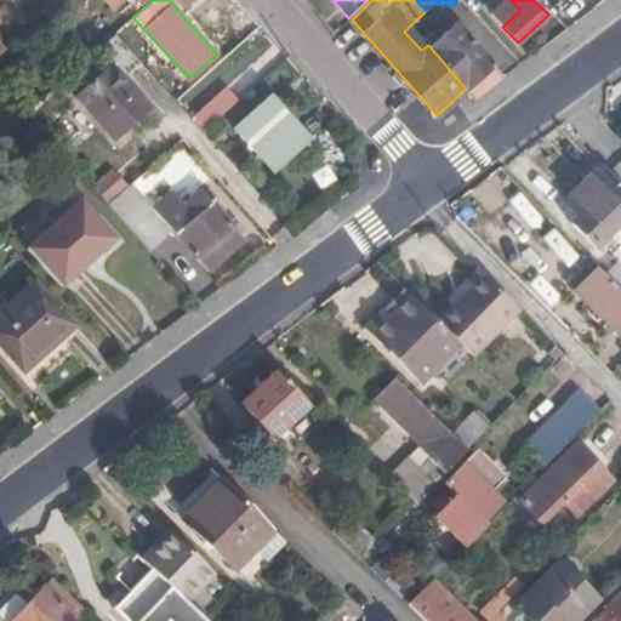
[(472,96),(502,75),(453,22),(428,45),(466,89),(472,96)]
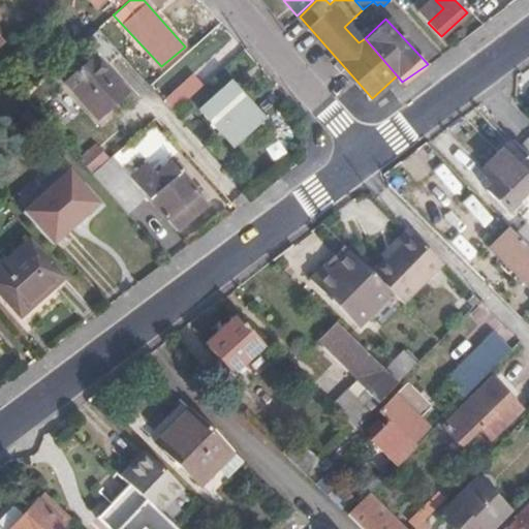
[(99,119),(129,93),(96,56),(66,82),(99,119)]
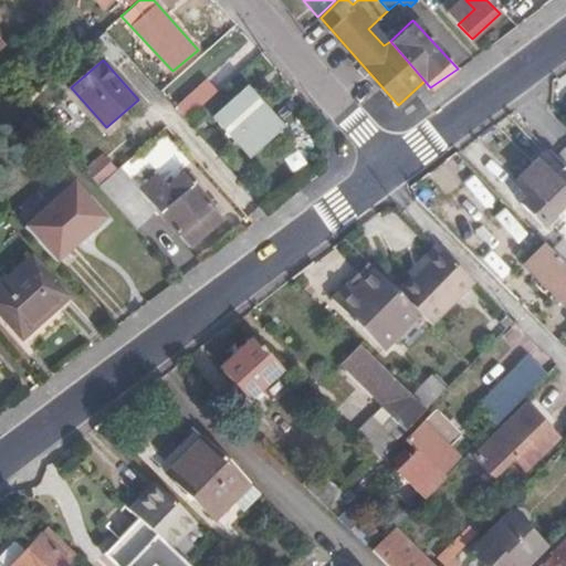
[(175,106),(186,118),(212,94),(201,83),(175,106)]
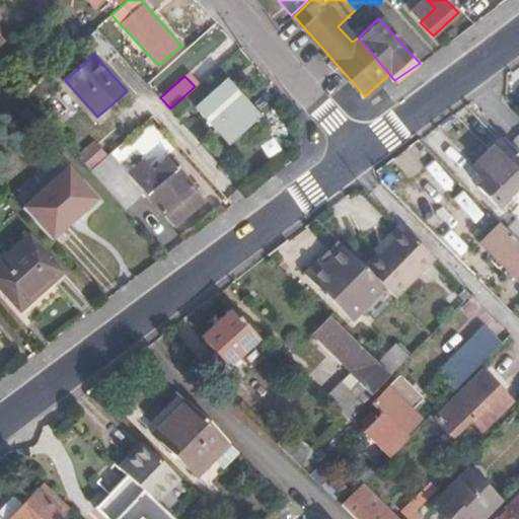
[(227,142),(256,116),(225,79),(195,105),(227,142)]
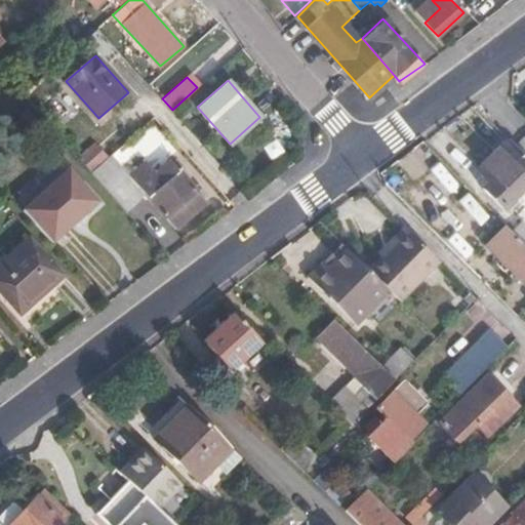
[(524,188),(524,157),(508,138),(477,169),(489,183),(483,189),(503,209),(524,188)]
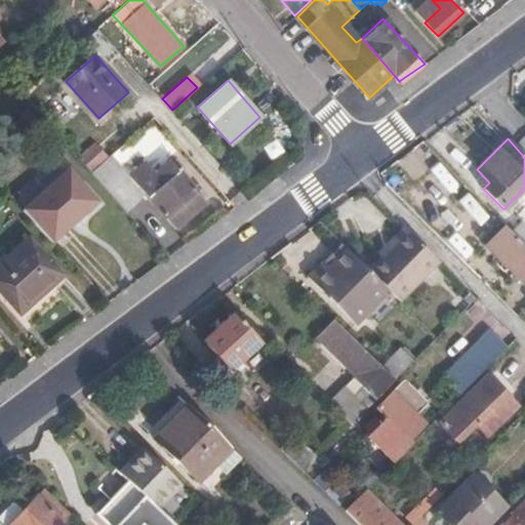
[(137,185),(111,154),(91,171),(125,210),(146,194),(174,227),(205,200),(168,157),(137,185)]
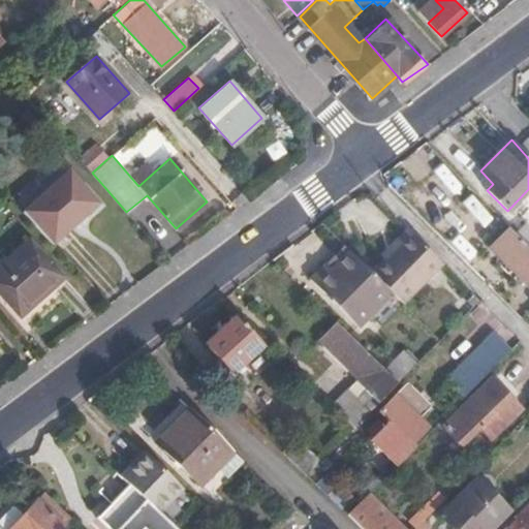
[(431,170),(454,195),(463,186),(441,161),(431,170)]
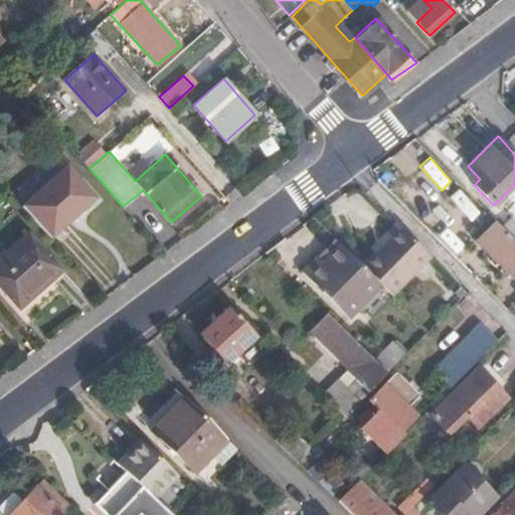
[(22,204),(51,236),(96,196),(67,164),(22,204)]
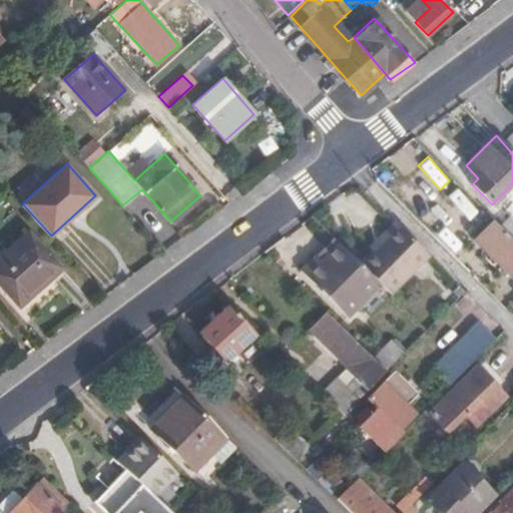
[(458,187),(448,194),(466,220),(476,213),(458,187)]
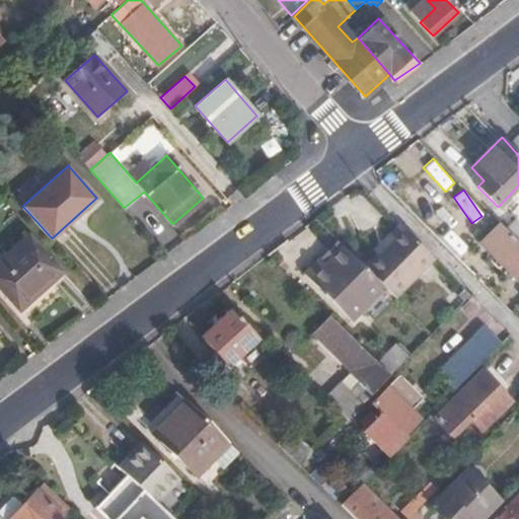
[(518,241),(499,221),(479,240),(518,280),(518,241)]
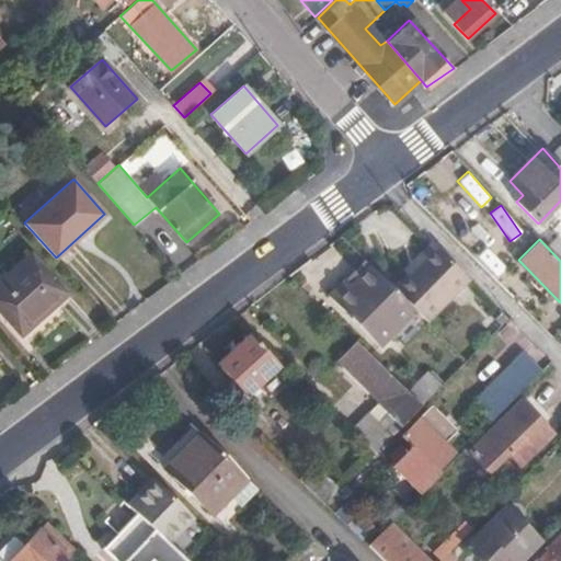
[(441,250),(435,245),(410,271),(414,275),(441,250)]
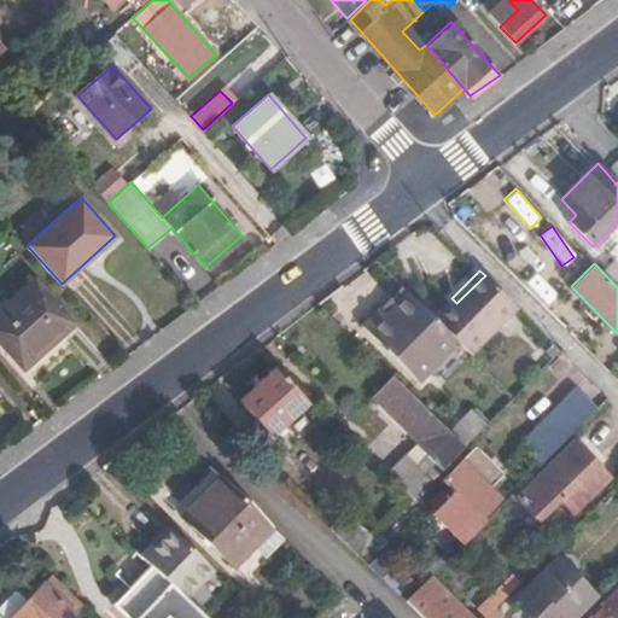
[(73,321),(71,321),(31,275),(0,303),(0,343),(21,367),(73,321)]
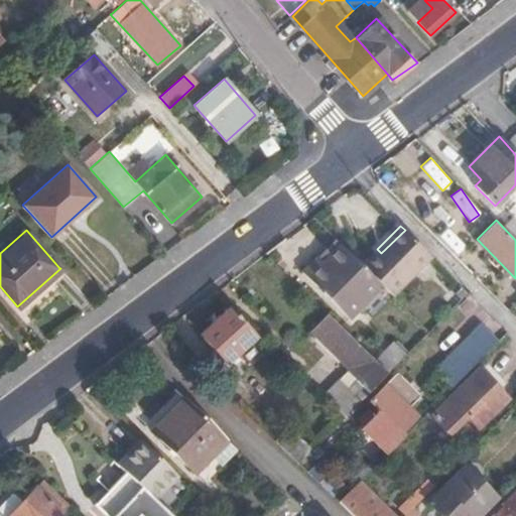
[(381,253),(377,249),(361,265),(380,285),(391,296),(432,256),(405,230),(381,253)]
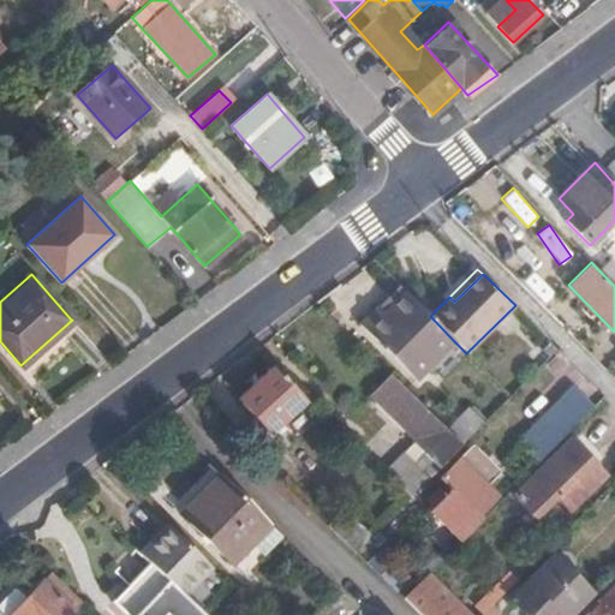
[(405,291),(396,282),(377,302),(386,309),(405,291)]
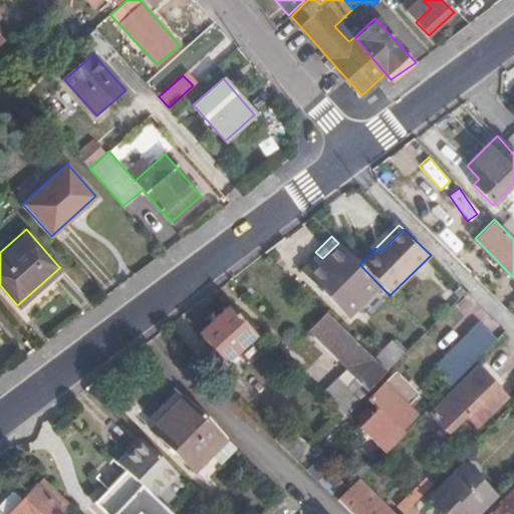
[(322,258),(315,252),(299,268),(346,316),(378,284),(359,264),(338,243),(322,258)]
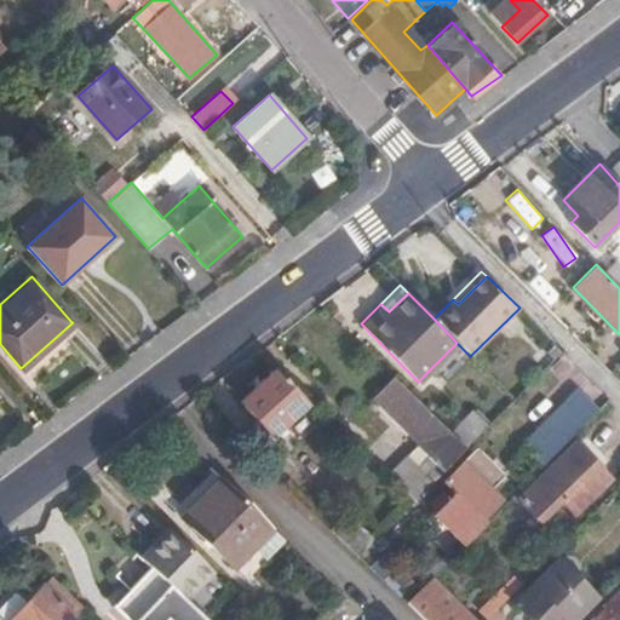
[(554,357),(561,350),(555,343),(547,351),(554,357)]
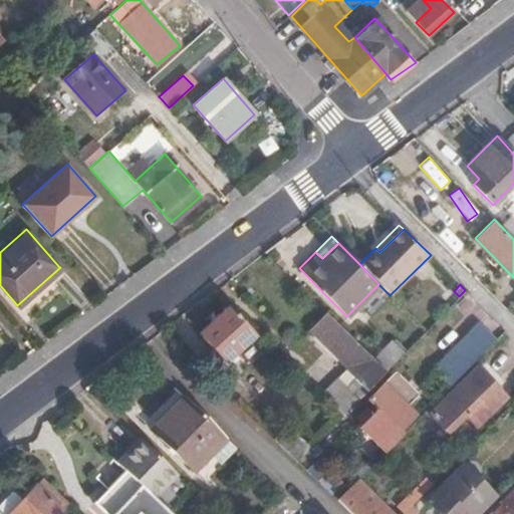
[(513,284),(498,299),(506,308),(513,299),(513,284)]
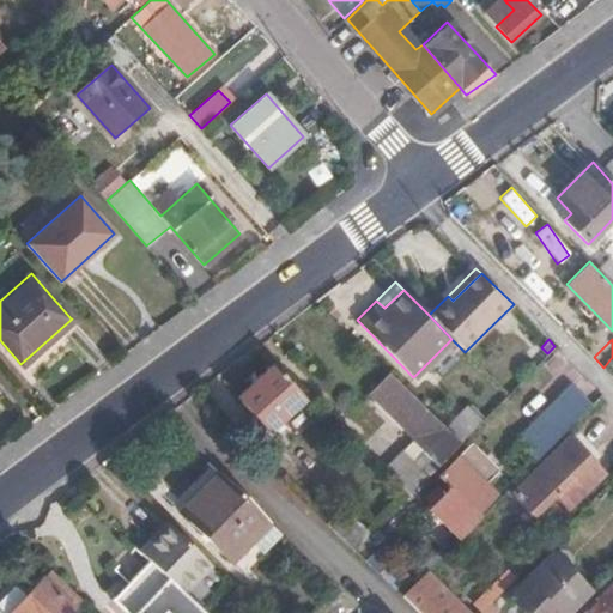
[(269,429),(299,398),(269,366),(238,396),(269,429)]
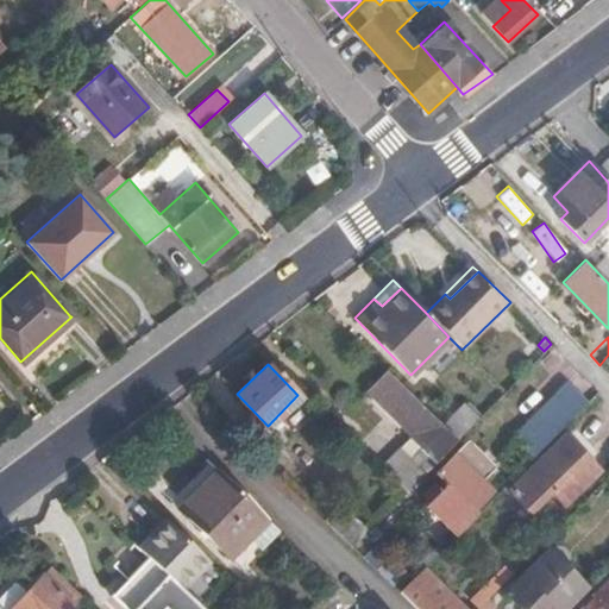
[(443,428),(387,371),(364,394),(408,439),(380,468),(405,494),(456,441),(443,428)]
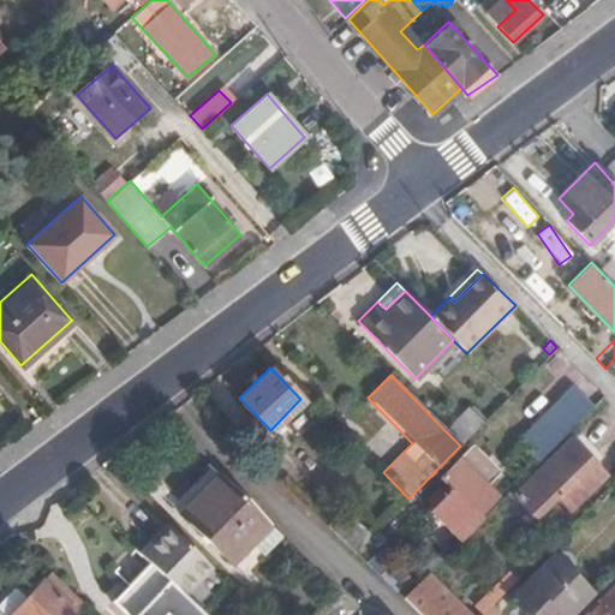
[(577,422),(593,405),(572,384),(538,419),(556,437),(574,419),(577,422)]
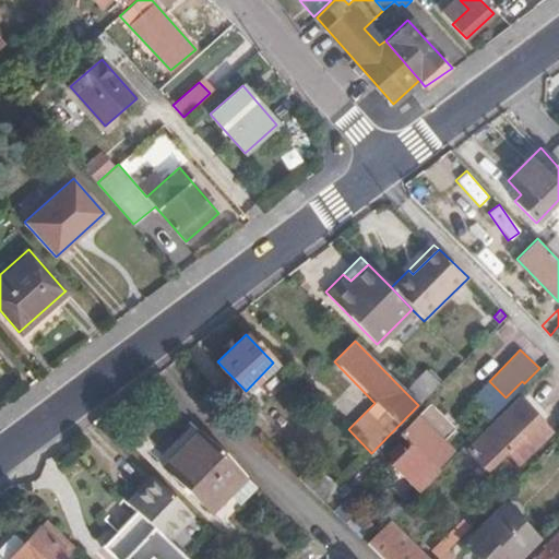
[(426,372),(406,393),(418,405),(439,384),(426,372)]
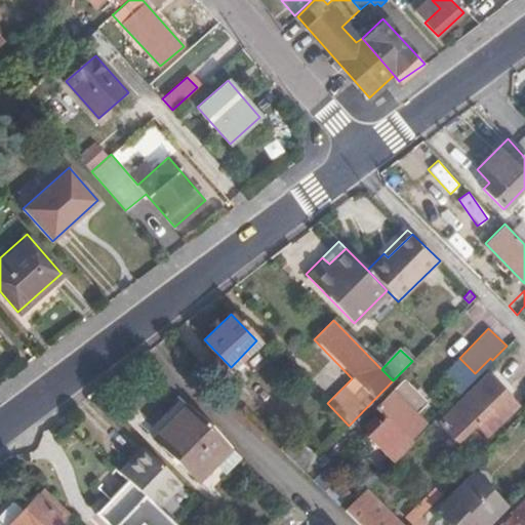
[(475,373),(459,358),(442,376),(457,391),(475,373)]
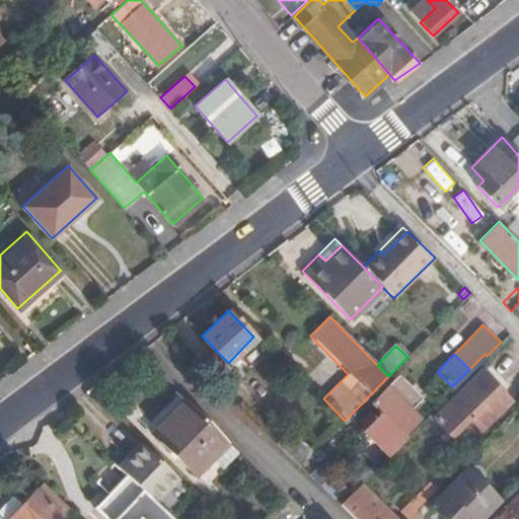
[(482,428),(510,399),(480,369),(451,398),(482,428)]
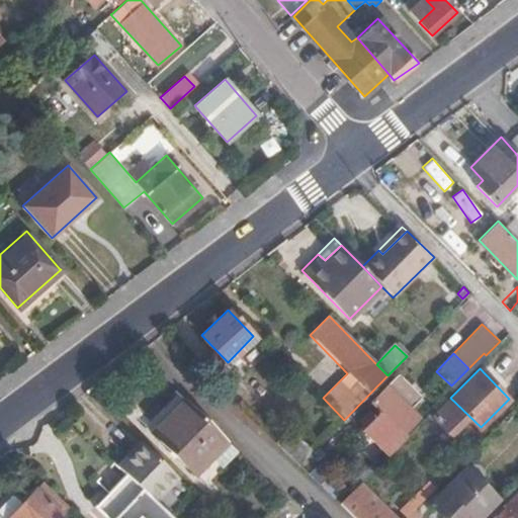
[(387,455),(405,437),(402,435),(419,419),(409,409),(396,396),(384,385),(369,402),(378,412),(360,429),(387,455)]
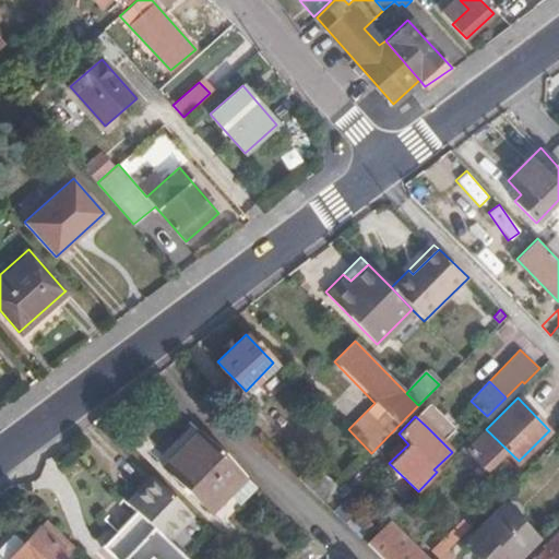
[(433,420),(427,427),(441,441),(448,433),(433,420)]
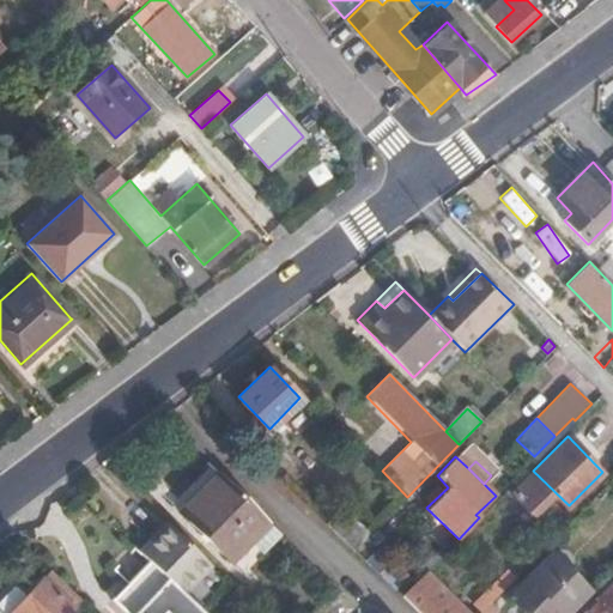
[(293,546),(243,498),(207,536),(256,583),(293,546)]
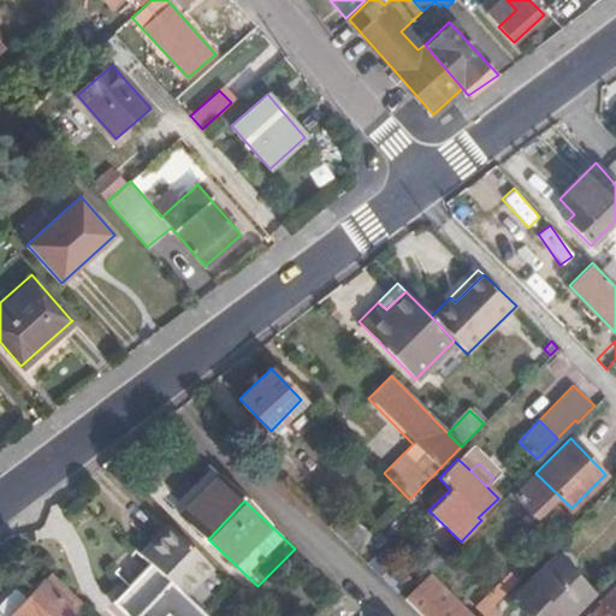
[(211,567),(167,525),(138,554),(148,562),(182,594),(211,567)]
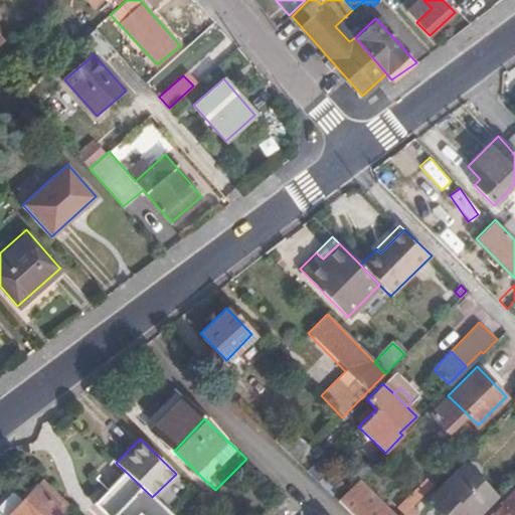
[(464,466),(443,486),(427,502),(441,514),(470,514),(471,514),(479,514),(494,500),(496,498),(483,485),(484,478),(476,478),(464,466)]
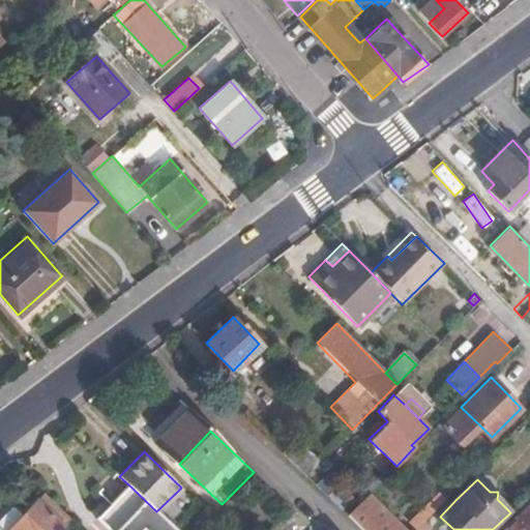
[(175,529),(156,511),(127,483),(94,517),(109,529),(136,529),(139,528),(141,529),(175,529)]
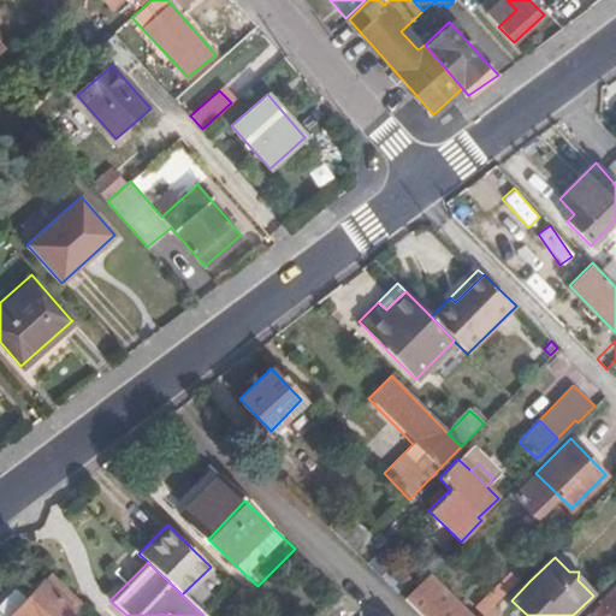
[(67,615),(82,600),(51,570),(25,596),(13,585),(0,598),(0,615),(67,615)]
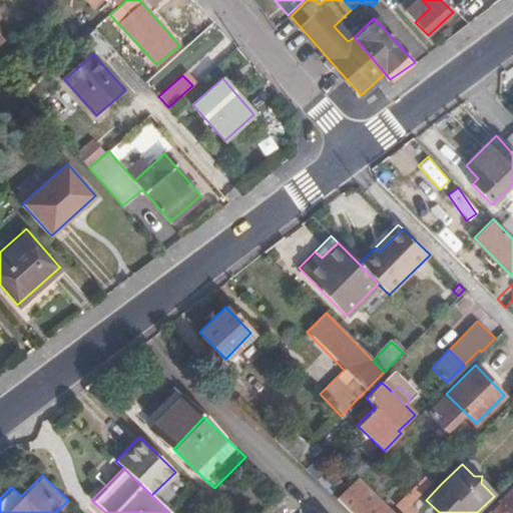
[(388,512),(356,479),(335,500),(348,512),(388,512)]
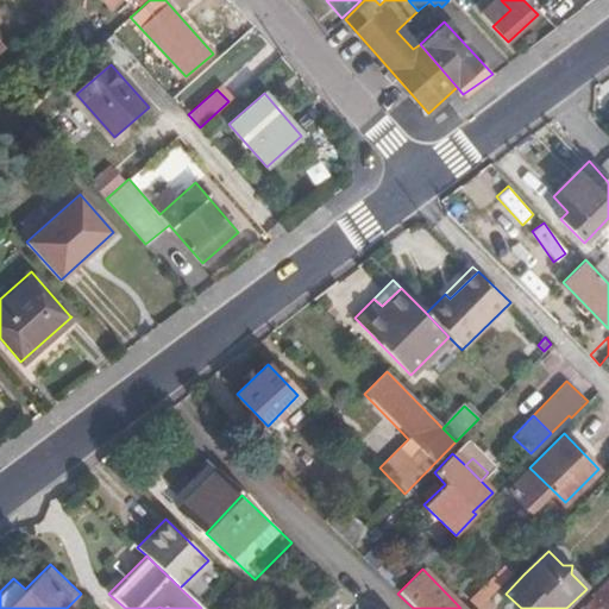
[(608,608),(608,577),(597,589),(601,594),(584,608),(608,608)]
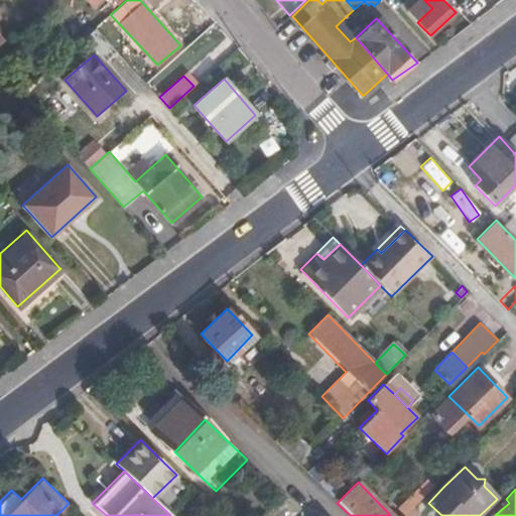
[(417,515),(421,512),(413,504),(401,515),(417,515)]
